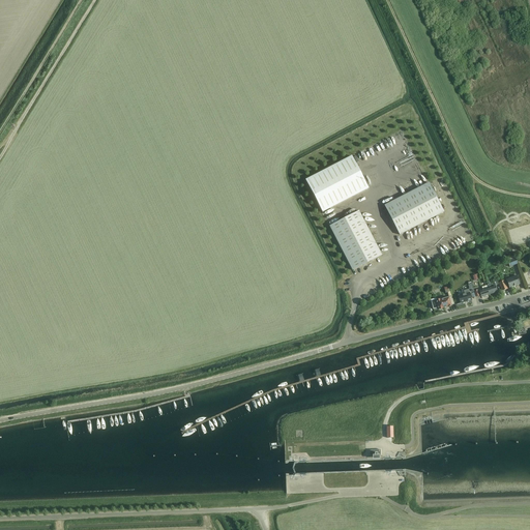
[(322,212),(369,188),(352,156),(305,180),(322,212)]
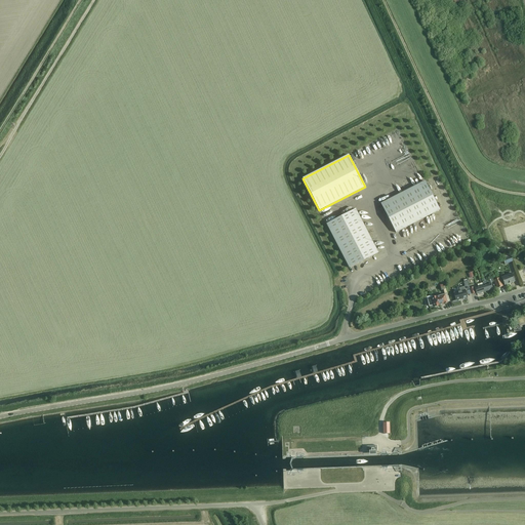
[(396,233),(440,210),(425,182),(380,204),(396,233)]
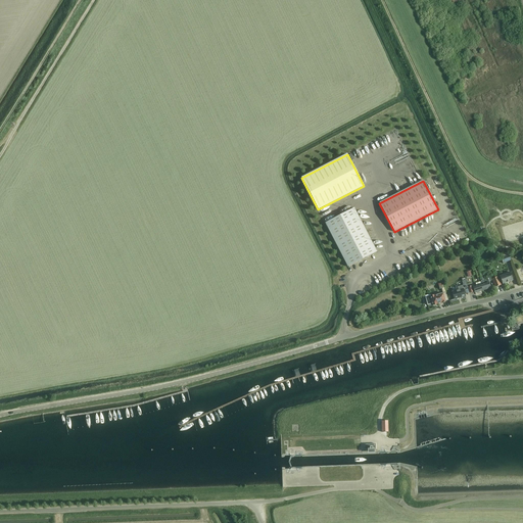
[(347,267),(377,252),(354,208),(325,224),(347,267)]
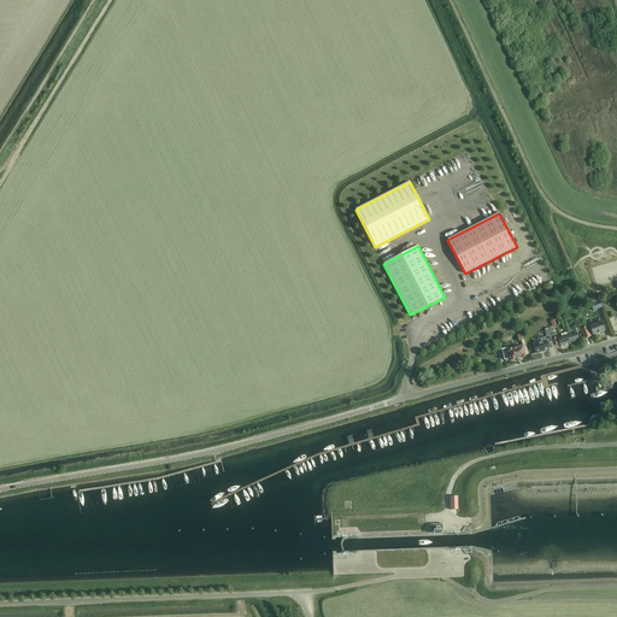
[(593,336),(604,331),(600,322),(589,327),(593,336)]
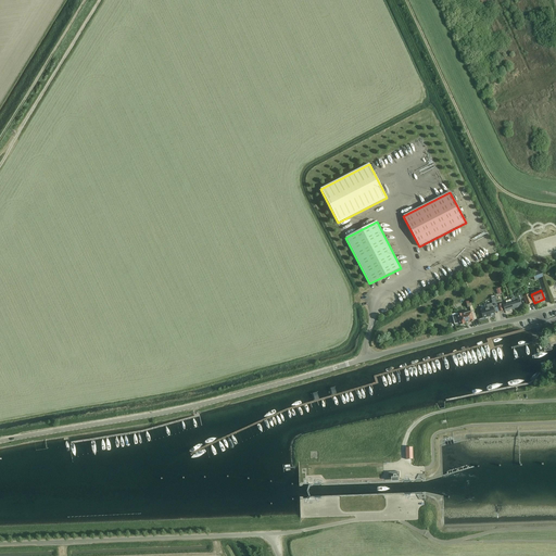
[(526,306),(532,304),(529,294),(523,297),(522,297),(526,306)]
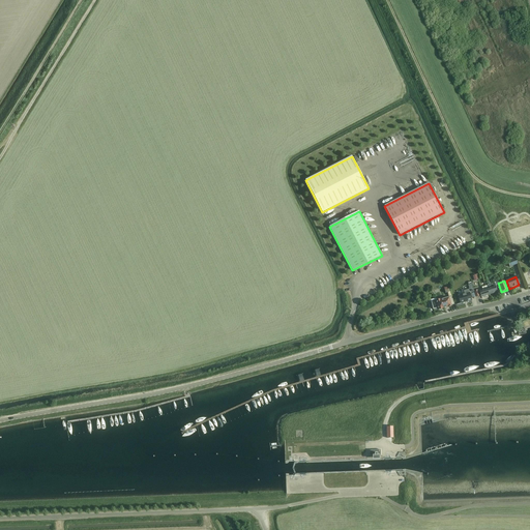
[(469,290),(463,291),(464,294),(458,296),(460,304),(471,301),(469,293),(474,292),(471,284),(468,285),(469,290)]
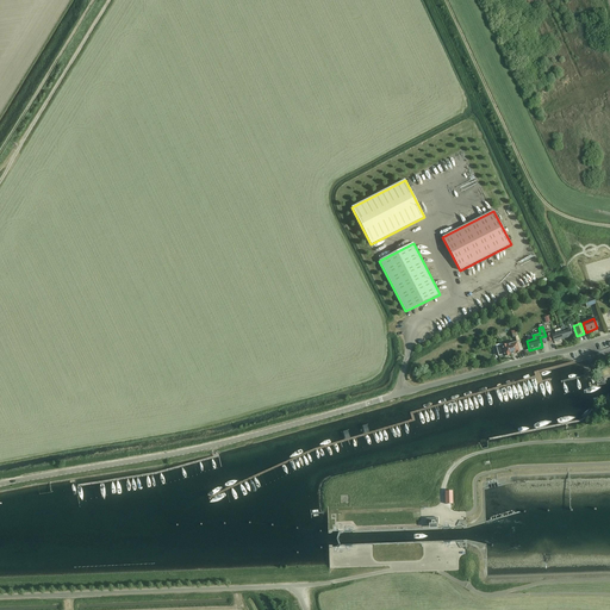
[(561,329),(560,329),(562,340),(572,336),(570,329),(565,331),(564,327),(560,328),(561,329)]
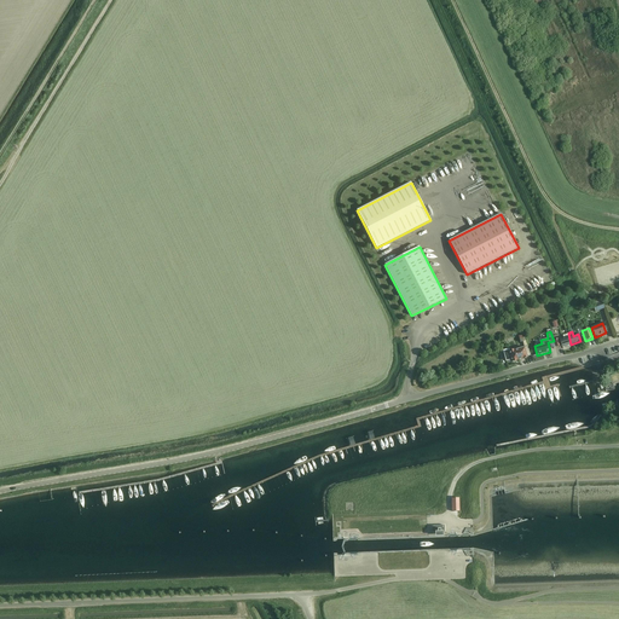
[(561,347),(571,345),(568,334),(562,336),(563,339),(559,340),(561,347)]
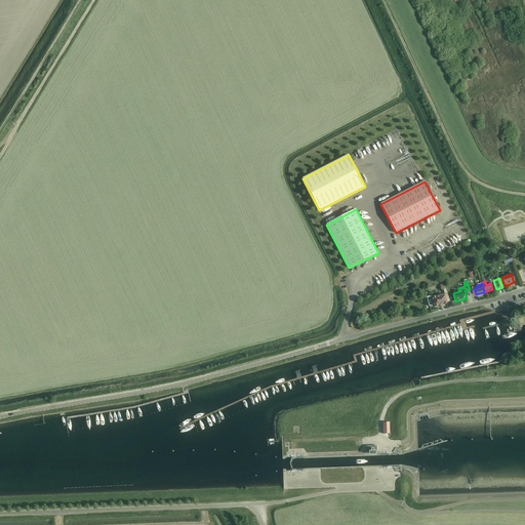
[(443,305),(447,304),(446,303),(444,295),(436,297),(436,296),(432,298),(431,296),(427,297),(429,307),(433,306),(434,308),(438,306),(443,305)]
